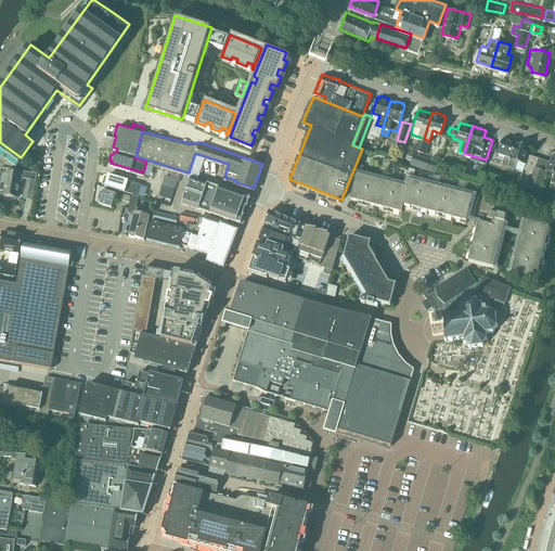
[(499,142),(495,152),(504,154),(502,163),(507,165),(516,140),(502,136),(500,142),(499,142)]
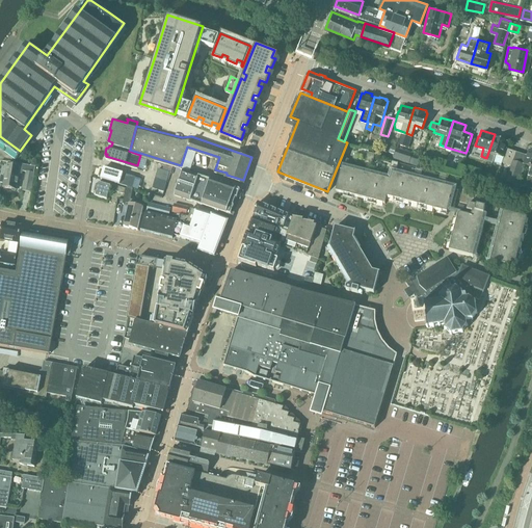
[(401,132),(398,141),(407,144),(410,135),(401,132)]
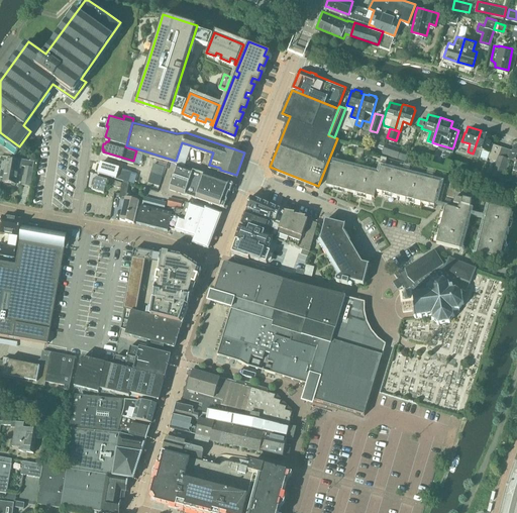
[(481,130),(473,154),(479,156),(487,159),(488,156),(497,159),(498,154),(501,144),(492,141),(491,141),(493,134),(481,130)]
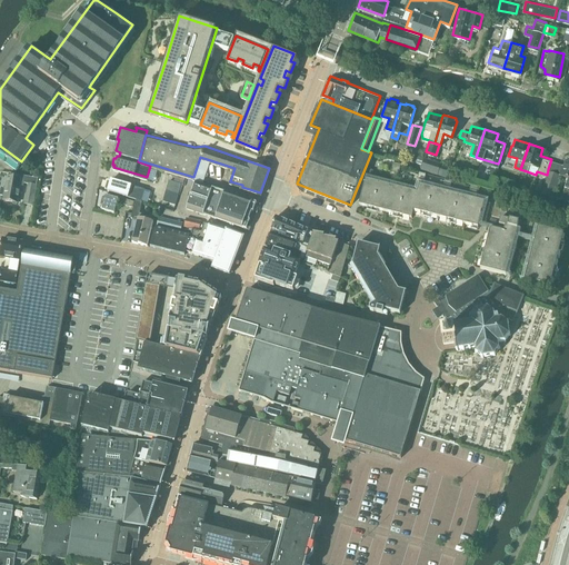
[(551,159),(548,169),(559,172),(567,175),(560,195),(560,196),(567,198),(568,191),(568,157),(566,156),(563,164),(561,162),(551,159)]
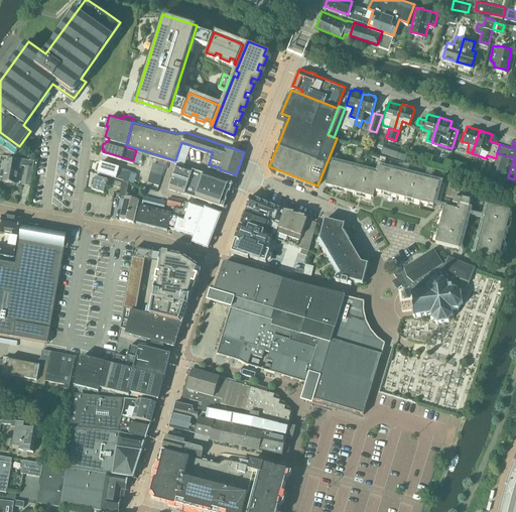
[(385,142),(382,151),(397,156),(400,146),(385,142)]
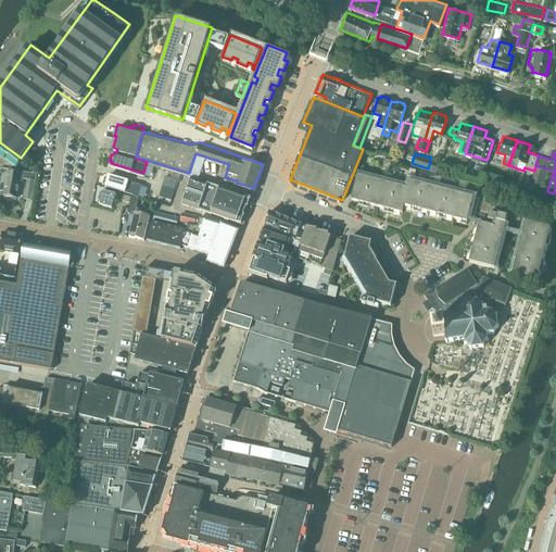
[(383,165),(383,166),(390,167),(392,158),(386,157),(383,165)]
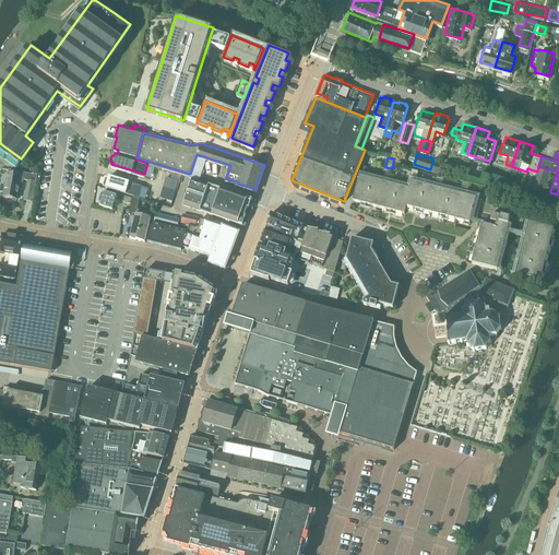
[(537,172),(532,187),(542,189),(549,169),(538,166),(537,172)]
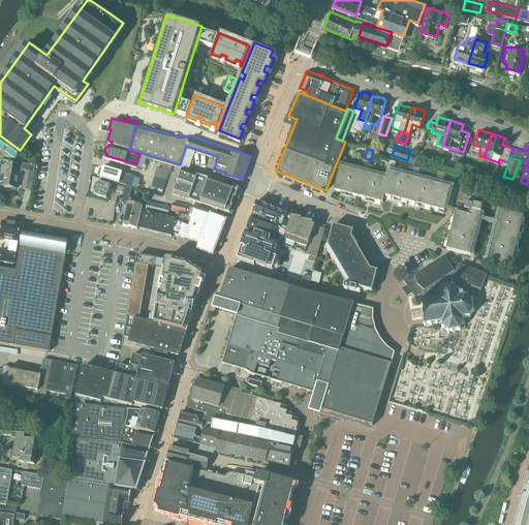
[(2,171),(1,178),(5,178),(4,183),(17,185),(18,176),(20,176),(22,167),(26,167),(26,166),(34,168),(35,162),(24,160),(23,160),(14,158),(13,161),(8,160),(6,172),(2,171)]
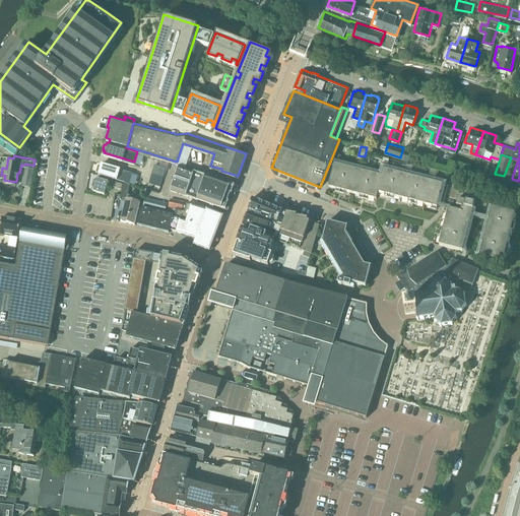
[(334,159),(328,184),(377,196),(378,189),(437,204),(438,202),(439,195),(440,192),(443,183),(443,181),(383,165),(382,172),(334,159)]
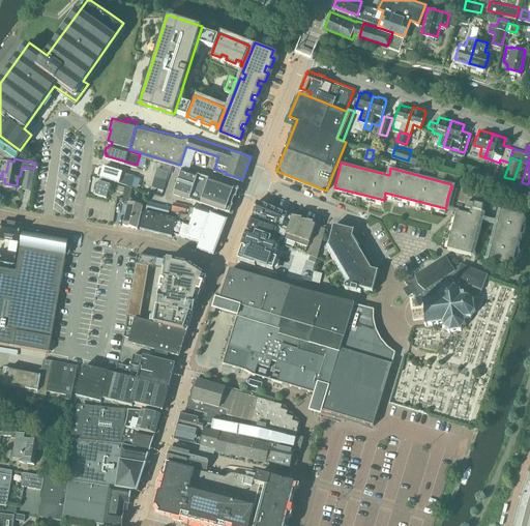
[(100,175),(102,175),(112,178),(131,183),(135,173),(104,164),(102,166),(100,166),(98,172),(100,172),(100,175)]
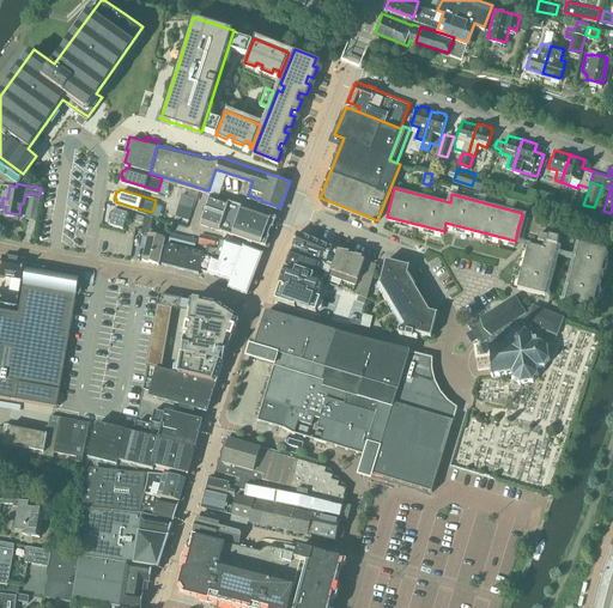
[(178,201),(192,205),(195,194),(182,190),(178,201)]
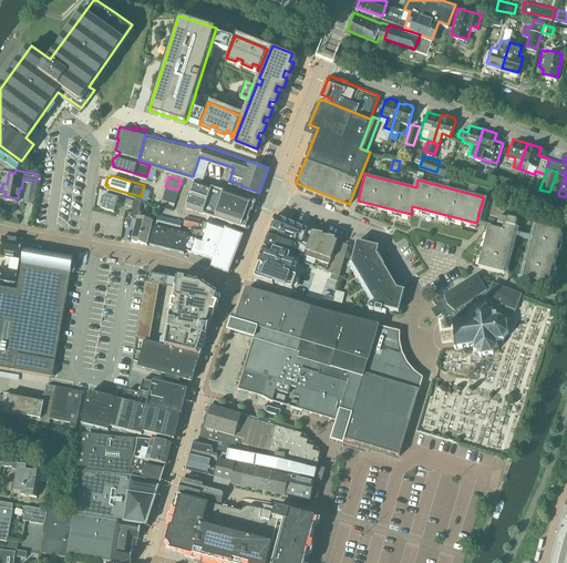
[(247,225),(257,200),(195,177),(186,204),(247,225)]
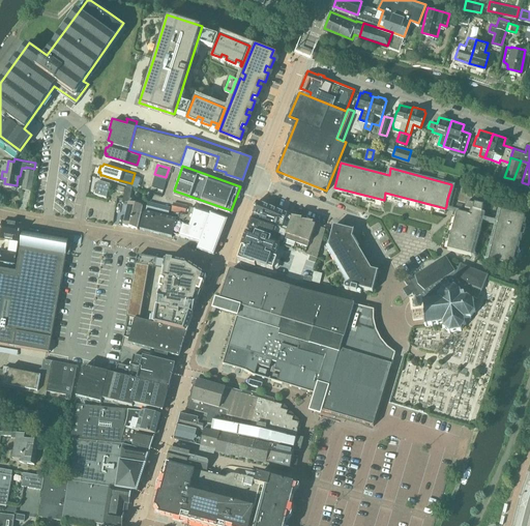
[(26,168),(23,186),(31,187),(34,169),(26,167),(26,168)]
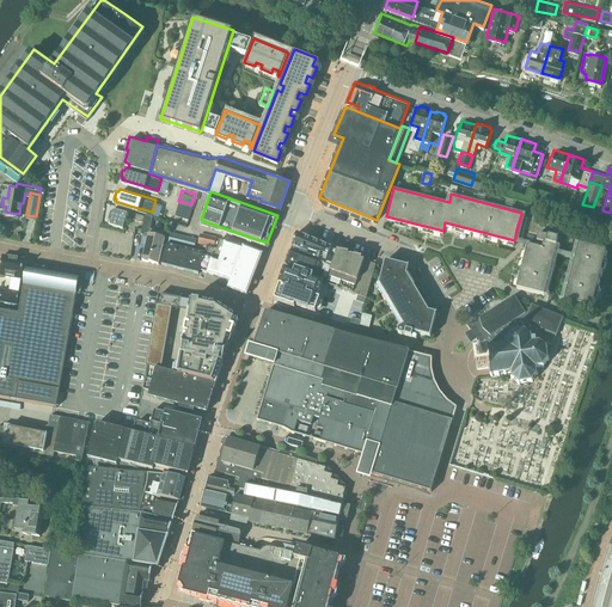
[(191,204),(178,201),(176,213),(189,216),(191,204)]
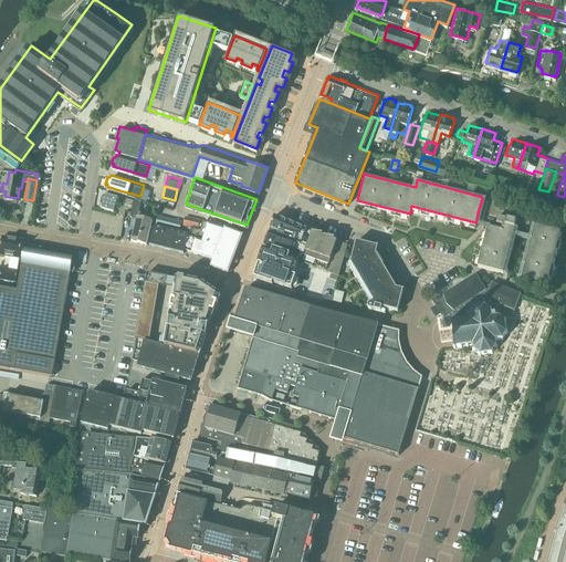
[(119,190),(109,187),(107,191),(106,190),(105,194),(103,193),(101,199),(103,200),(102,205),(114,209),(119,190)]
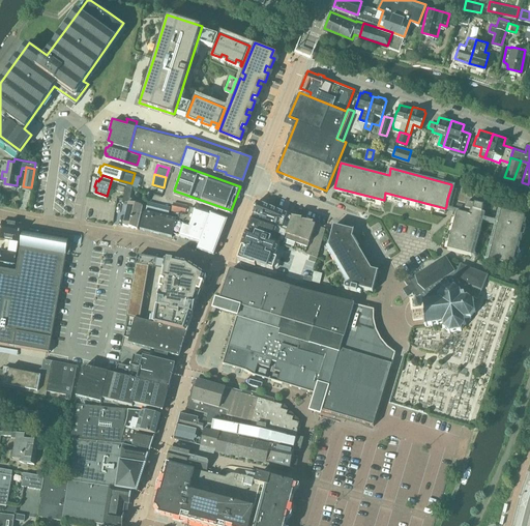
[(123,223),(137,226),(143,203),(136,201),(137,197),(129,195),(133,185),(126,183),(122,199),(128,201),(123,223)]
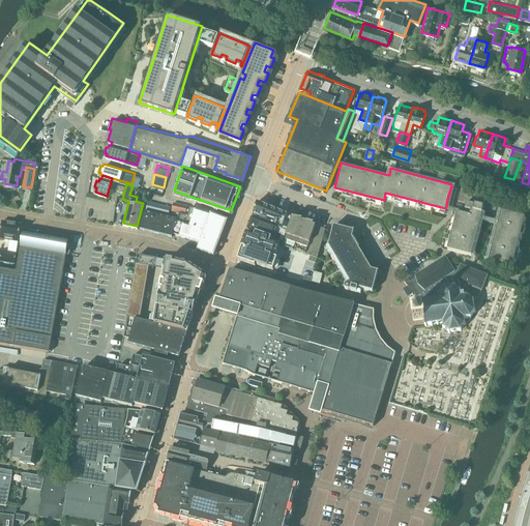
[(458,209),(457,210),(447,246),(472,253),(484,205),(496,208),(499,197),(461,187),(459,198),(467,201),(465,206),(471,208),(470,213),(458,209)]
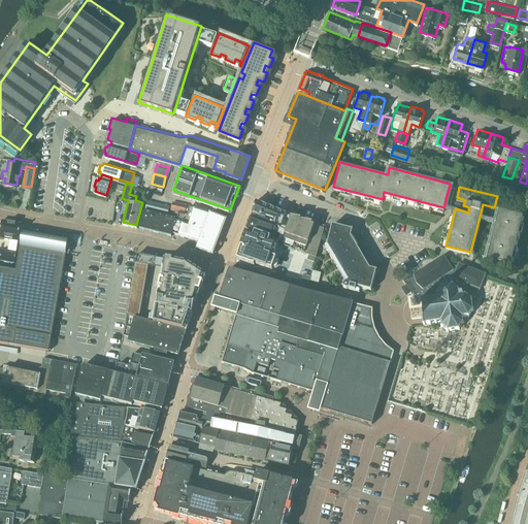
[(147,198),(145,207),(166,213),(168,203),(147,198)]
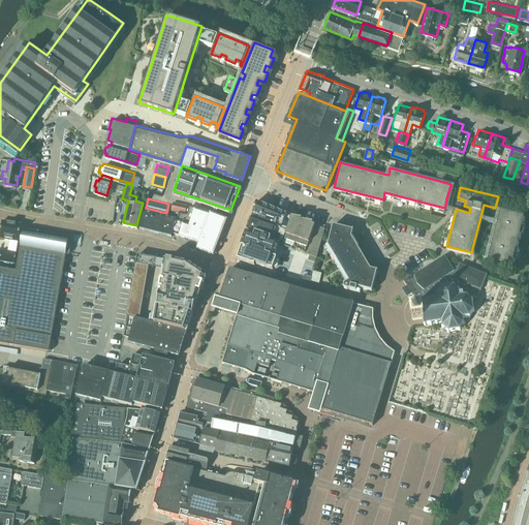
[(254,211),(252,216),(286,228),(291,214),(287,212),(288,211),(258,198),(253,211),(254,211)]
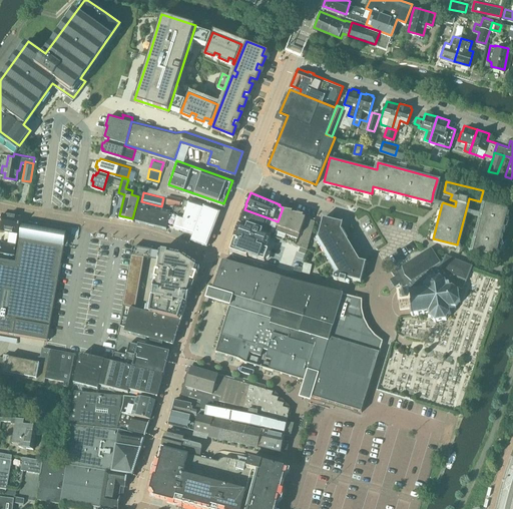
[(180,204),(181,196),(168,193),(166,201),(180,204)]
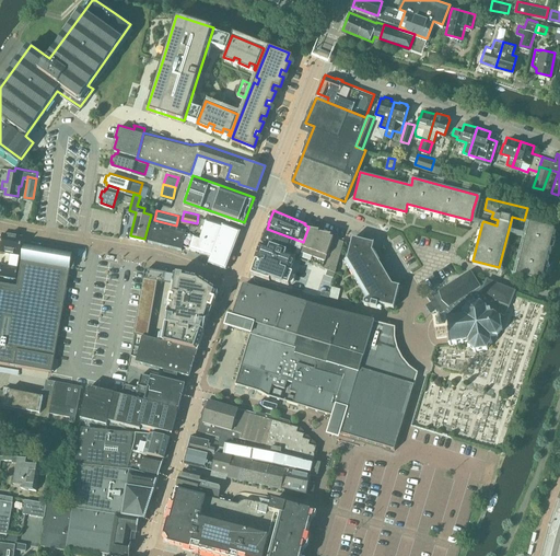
[(201,236),(233,247),(240,229),(222,222),(222,223),(201,217),(198,226),(190,222),(188,229),(195,230),(201,236)]
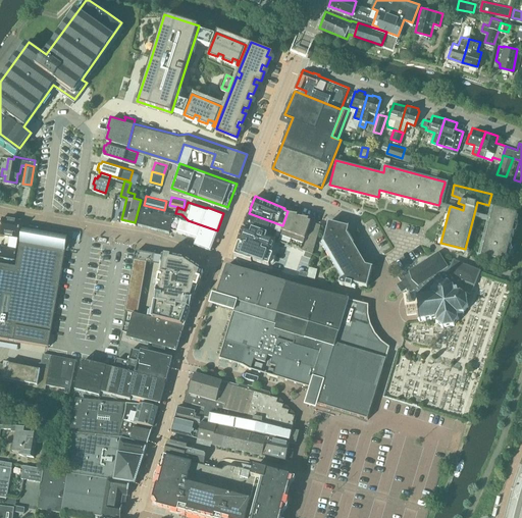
[(173,213),(143,205),(138,222),(169,230),(173,213)]
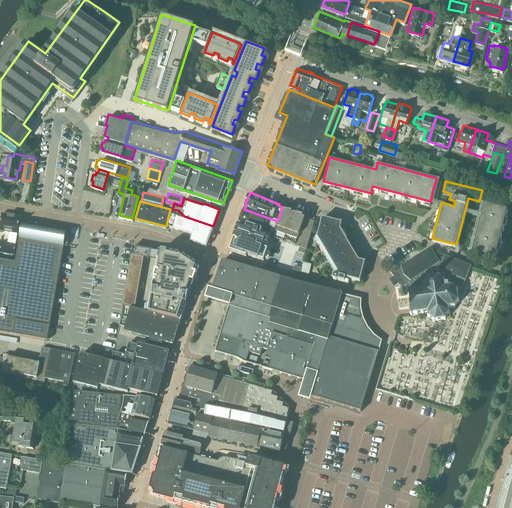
[(507,207),(484,202),(472,249),(495,255),(507,207)]
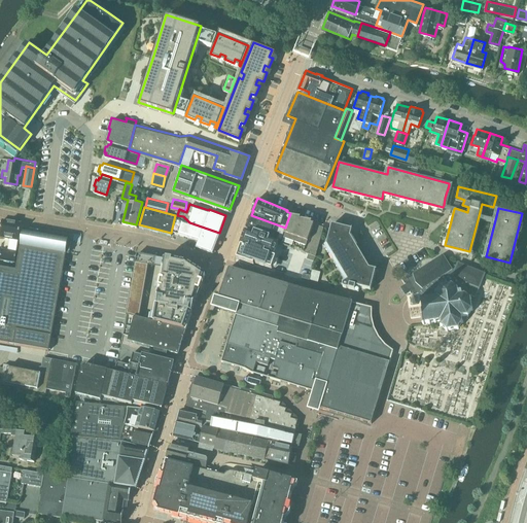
[(293,213),(291,213),(286,228),(282,239),(281,241),(315,253),(323,224),(305,218),(305,217),(302,217),(293,214),(293,213)]
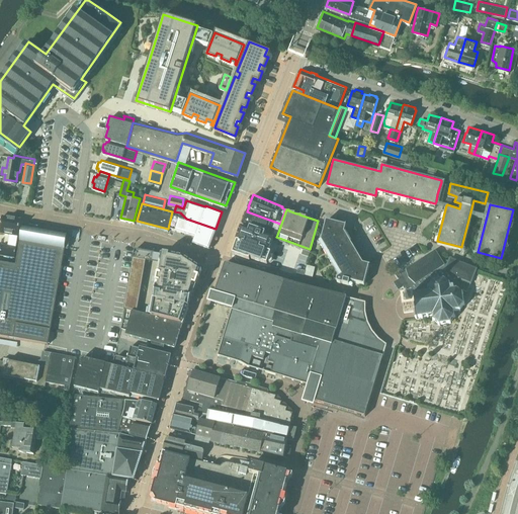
[(194,234),(192,240),(208,246),(216,229),(186,219),(180,212),(174,211),(169,226),(194,234)]
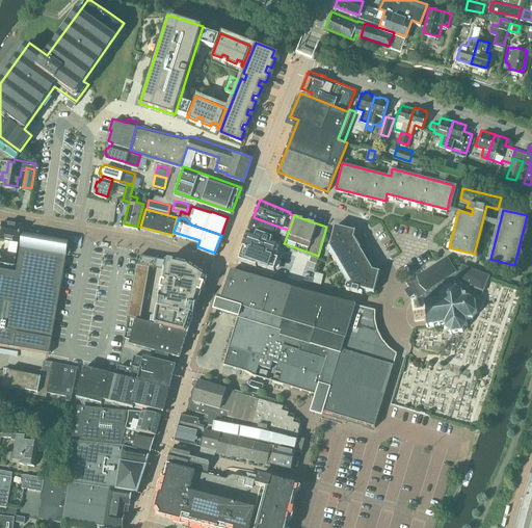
[(289,230),(288,230),(254,217),(249,228),(285,240),(289,230)]
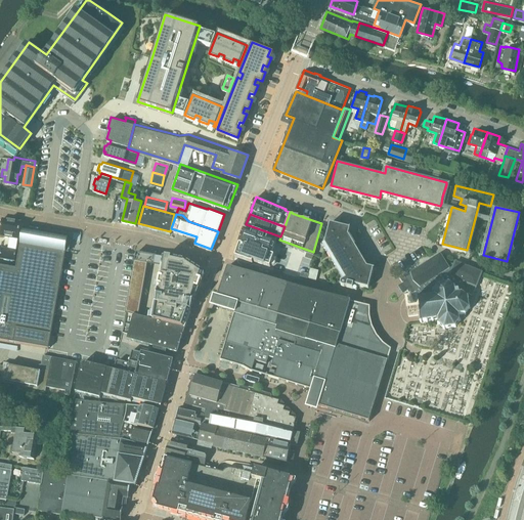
[(2,216),(0,226),(0,232),(18,235),(22,219),(2,216)]
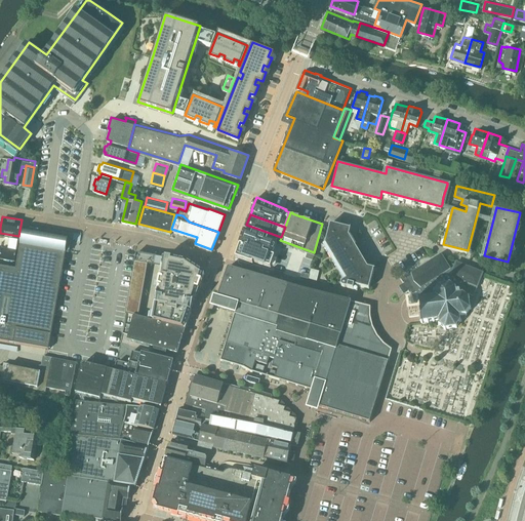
[(346,276),(342,278),(341,279),(341,280),(340,280),(340,281),(341,282),(341,283),(342,283),(357,287),(358,283),(369,286),(374,266),(368,264),(349,232),(351,226),(330,221),(325,240),(346,276)]
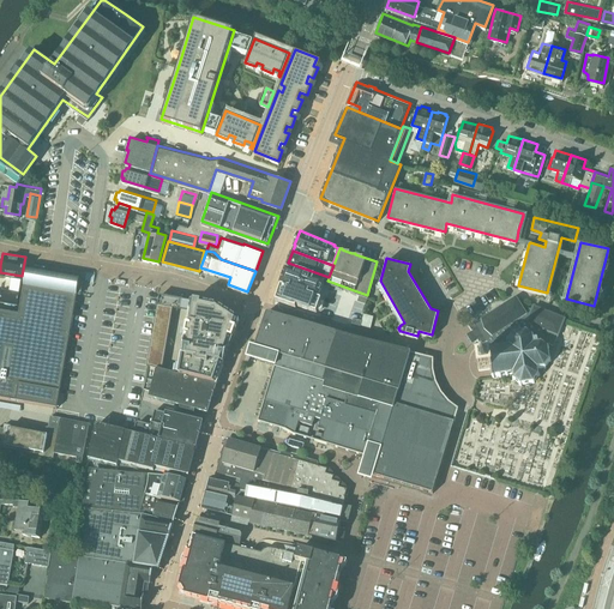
[(327,282),(329,278),(289,264),(288,267),(286,266),(280,282),(281,282),(275,297),(295,305),(296,302),(317,309),(321,296),(319,295),(324,281),(326,282),(327,282)]
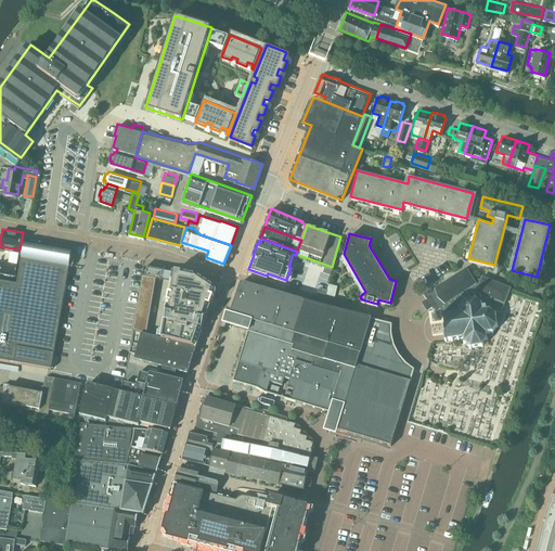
[(24,240),(16,281),(0,278),(0,357),(51,367),(72,248),(24,240)]
